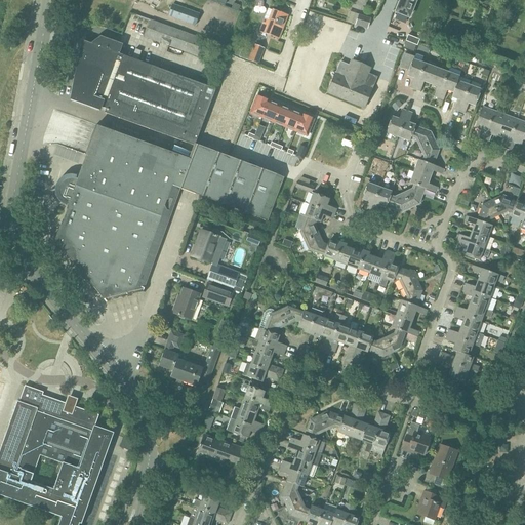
[(400,0),(396,11),(409,17),(415,0),(400,0)]
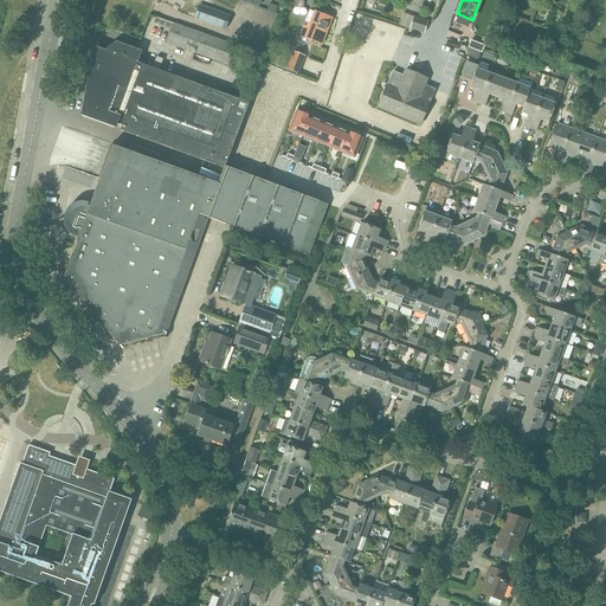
[(193,19),(225,30),(227,31),(233,17),(208,7),(207,8),(199,5),(193,19)]
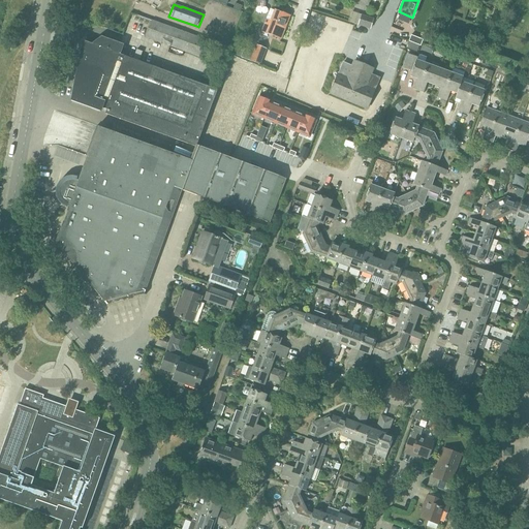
[(271,20),(267,19),(261,31),(281,39),(290,16),(275,9),(271,20)]
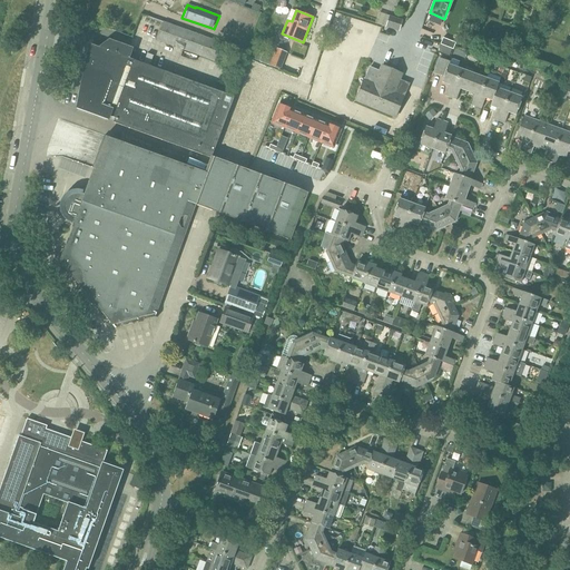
[(390,17),(386,27),(400,31),(403,21),(390,17)]
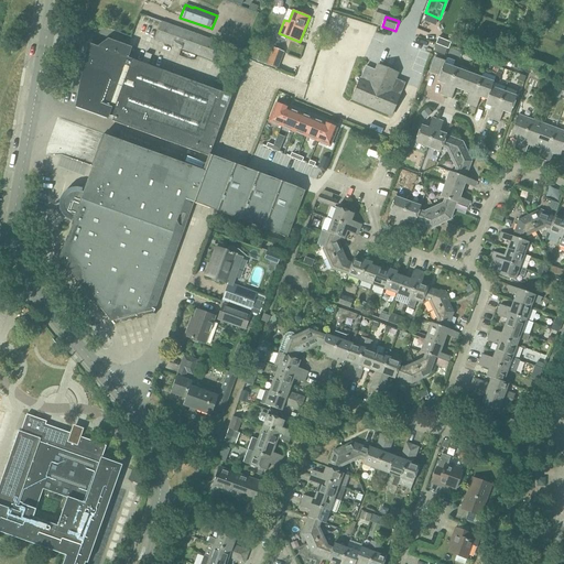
[(213,61),(219,43),(162,22),(155,40),(213,61)]
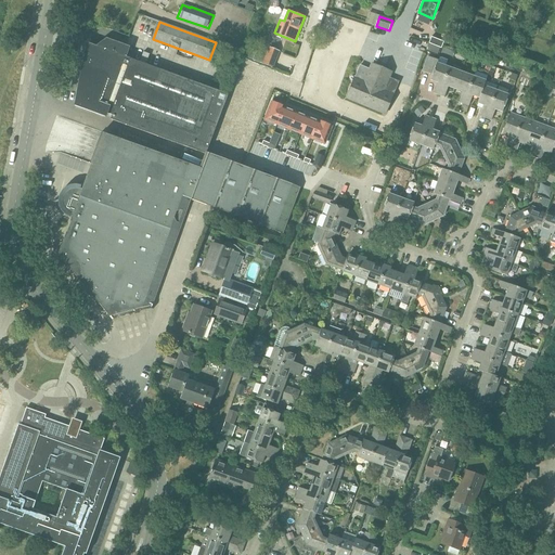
[(431,37),(429,43),(440,48),(441,48),(443,42),(431,37)]
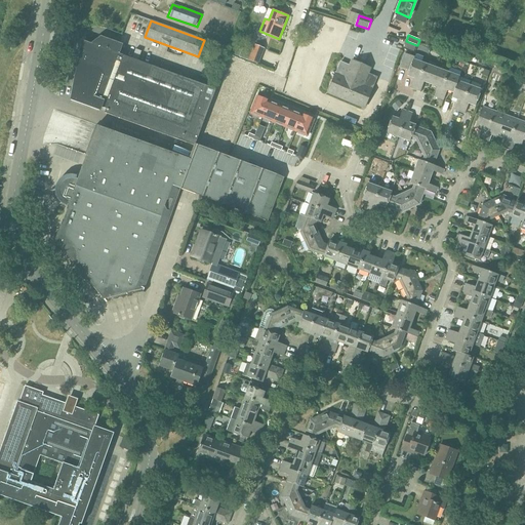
[(195,146),(216,89),(138,61),(142,51),(135,49),(132,58),(119,54),(123,44),(101,36),(90,44),(85,41),(81,52),(79,52),(71,96),(106,110),(105,114),(194,146),(195,146)]
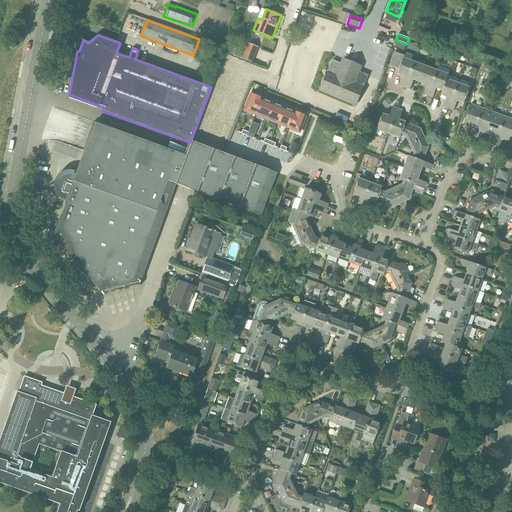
[(396,40),(394,46),(404,50),(406,44),(396,40)]
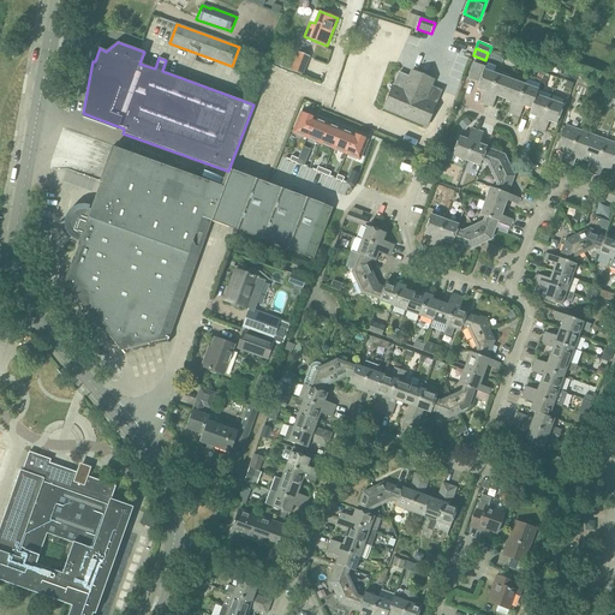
[(273,52),(269,63),(280,66),(284,57),(273,52)]
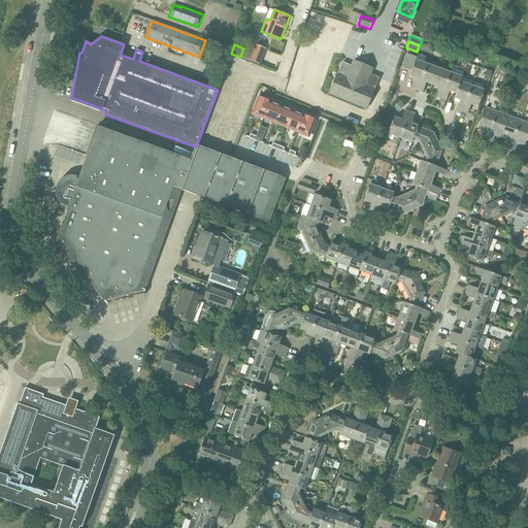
[(256,45),(254,53),(251,61),(260,64),(266,48),(256,45)]
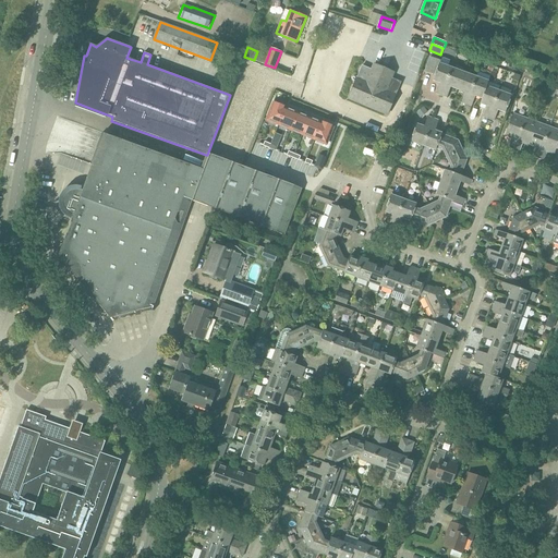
[(257,51),(254,60),(265,64),(268,56),(257,51)]
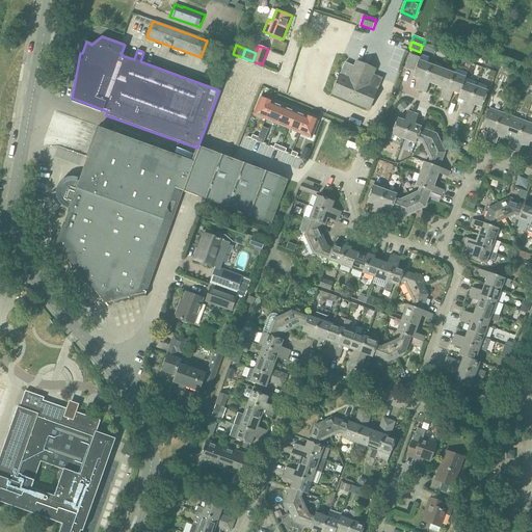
[(414,77),(420,79),(416,88),(421,90),(431,64),(420,60),(421,58),(420,58),(420,57),(413,54),(413,55),(411,55),(406,69),(415,72),(414,77)]
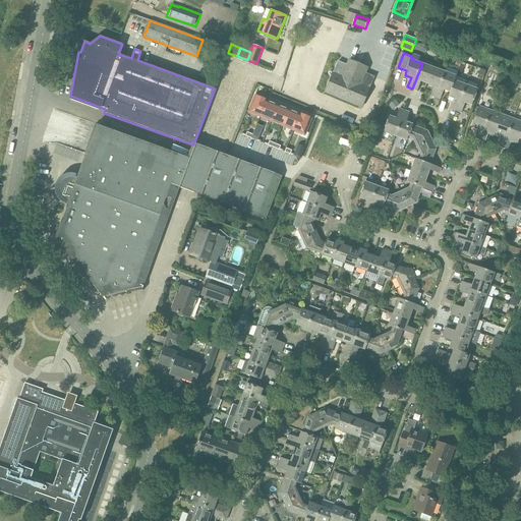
[(350,60),(348,66),(339,62),(333,74),(326,92),(362,107),(369,90),(374,77),(365,73),(367,68),(361,65),(363,62),(357,59),(356,63),(350,60)]
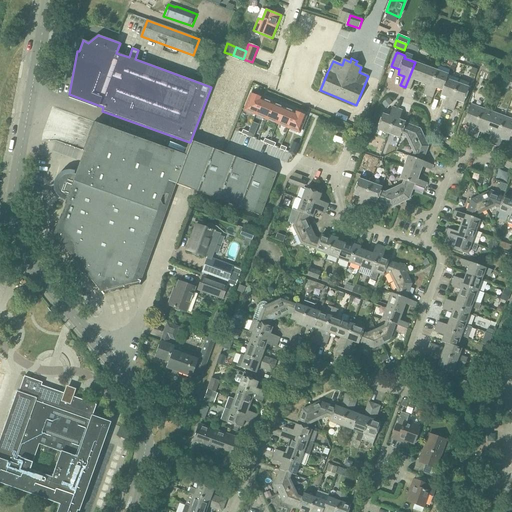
[(426,67),(415,62),(405,87),(410,89),(414,80),(420,82),(426,67)]
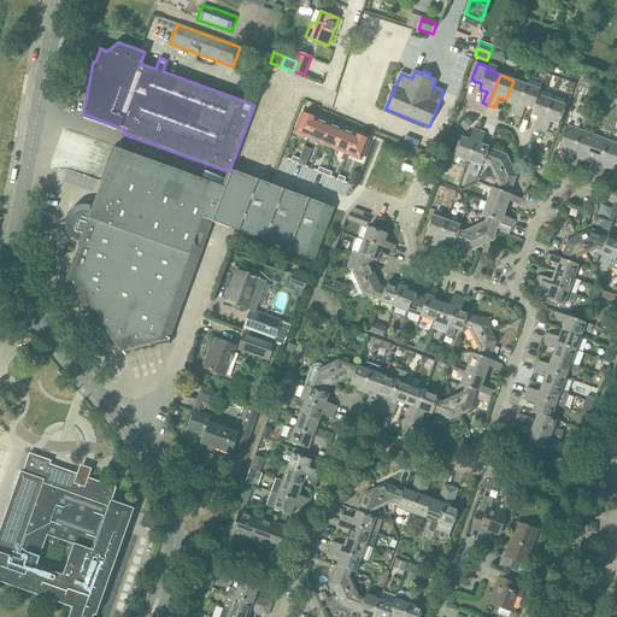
[(516,116),(513,122),(519,124),(522,117),(526,106),(533,109),(539,95),(542,84),(529,80),(527,86),(516,116)]
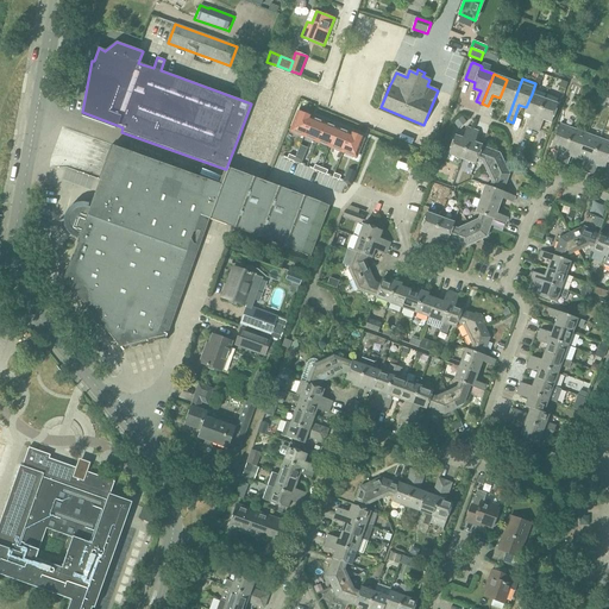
[(500,98),(507,101),(503,112),(509,114),(520,85),(507,80),(500,98)]
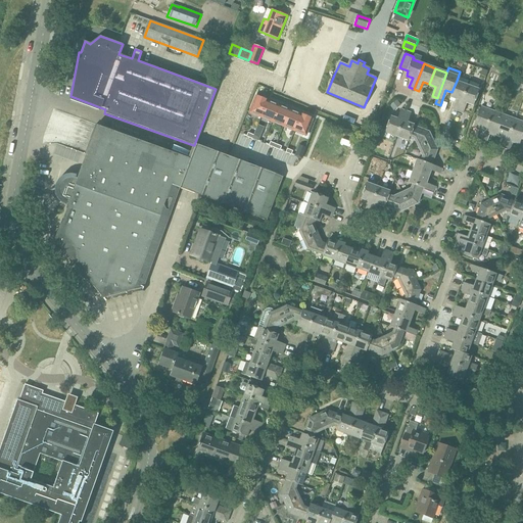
[(449,97),(457,99),(453,109),(458,111),(468,86),(457,81),(452,92),(449,97)]
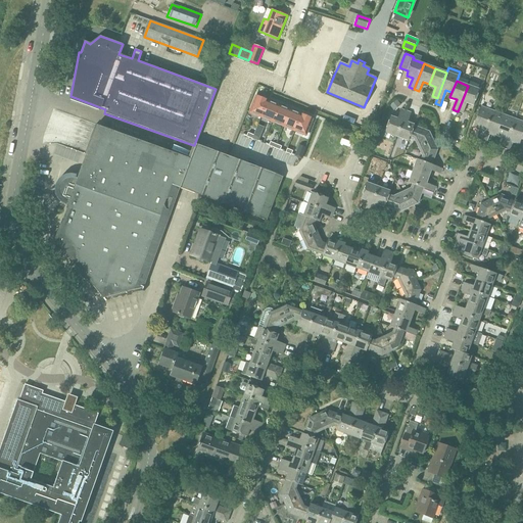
[(479,90),(468,86),(458,111),(463,113),(467,103),(473,106),(479,90)]
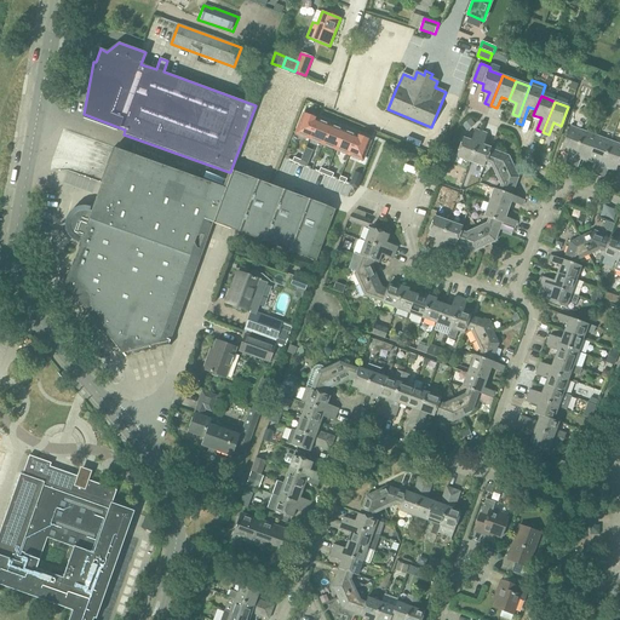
[(304,114),(296,133),(310,139),(317,120),(304,114)]
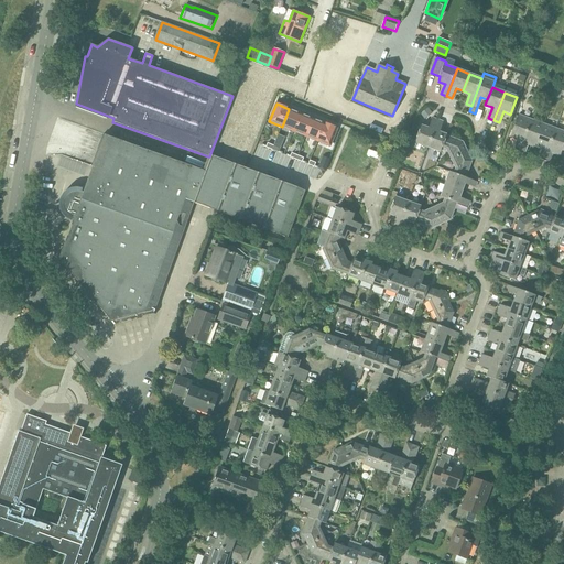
[(289,109),(282,127),(293,131),(301,114),(289,109)]
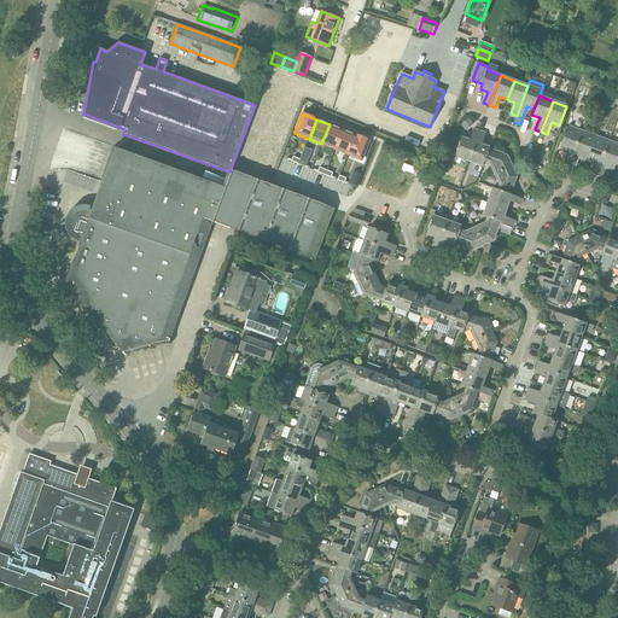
[(330,124),(321,144),(334,150),(343,130),(330,124)]
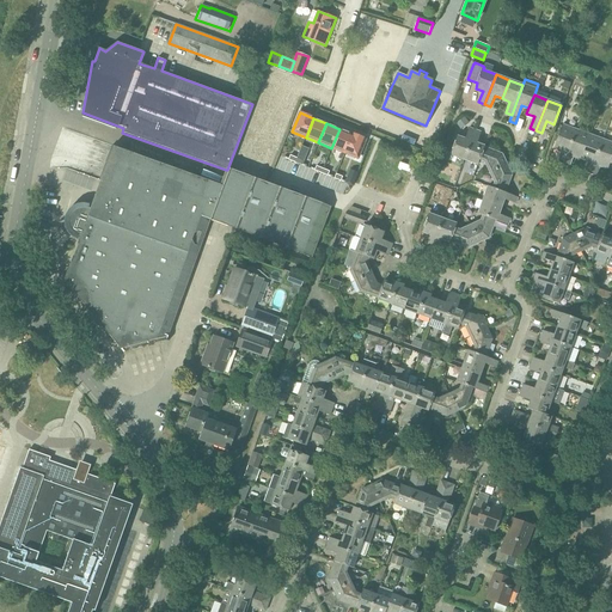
[(554,150),(562,152),(558,163),(564,164),(576,129),(563,124),(554,150)]
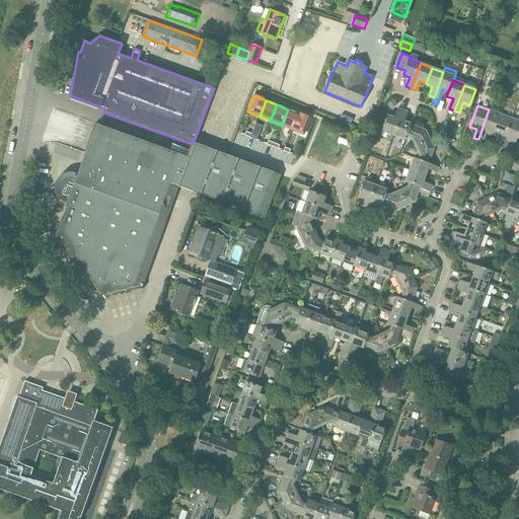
[(383,127),(382,131),(388,133),(387,136),(392,138),(393,135),(403,109),(398,108),(394,118),(388,116),(383,127)]
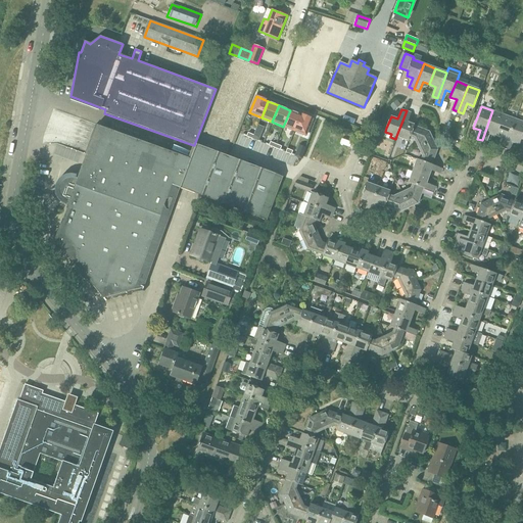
[(290,110),(283,127),(294,131),(301,114),(290,110)]
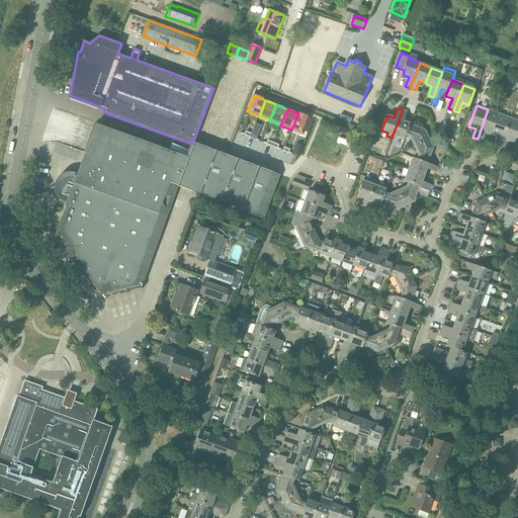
[(408,111),(403,109),(393,135),(405,140),(406,136),(410,124),(410,123),(404,121),(408,111)]
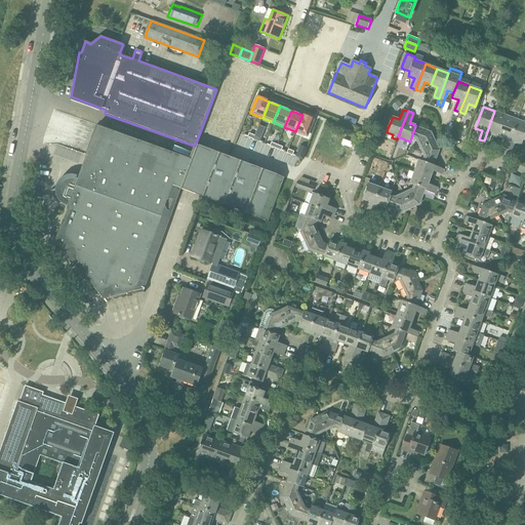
[(507,116),(494,111),(484,140),(488,143),(491,134),(498,136),(507,116)]
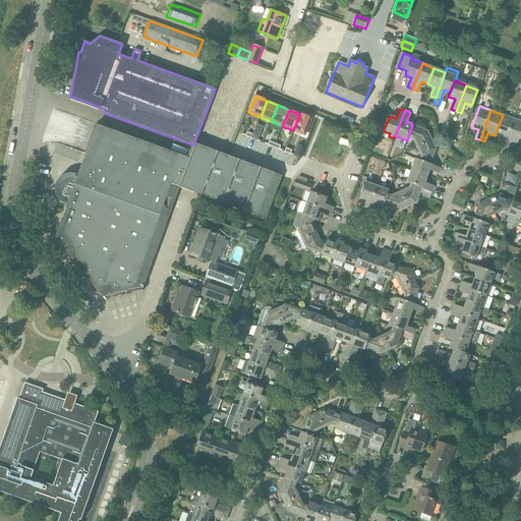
[(300,114),(293,130),(305,135),(311,119),(300,114)]
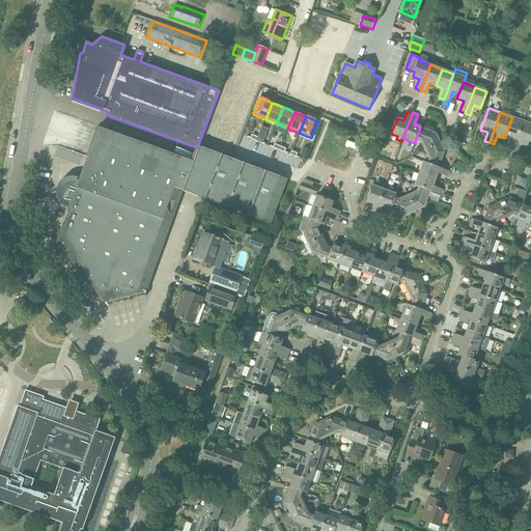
[(504,138),(510,141),(507,149),(512,151),(524,121),(512,117),(504,138)]
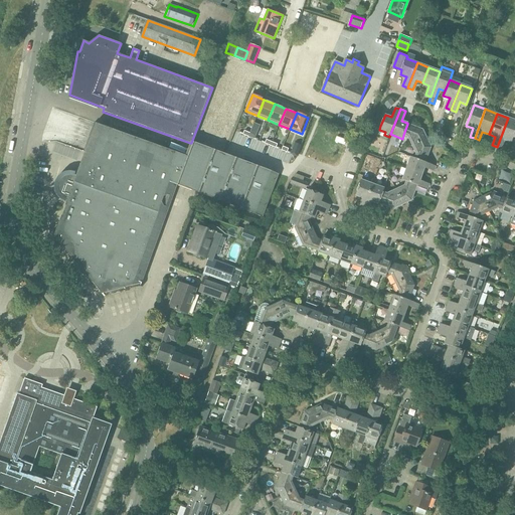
[(514,120),(508,118),(497,147),(502,149),(505,140),(512,143),(514,137),(514,134),(514,120)]
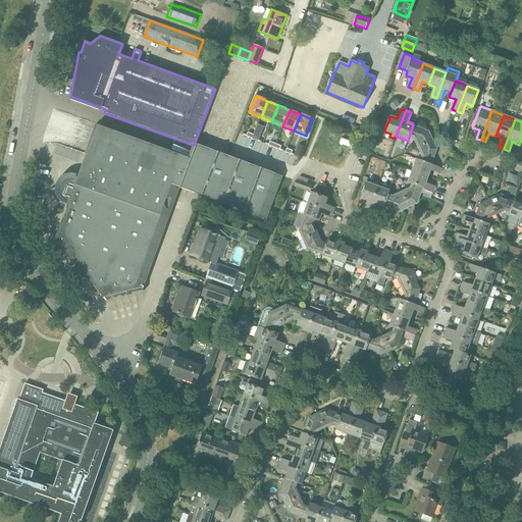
[(97,124),(93,136),(79,174),(71,173),(66,174),(62,176),(59,178),(168,218),(179,187),(266,218),(281,177),(194,145),(193,145),(189,158),(97,124)]
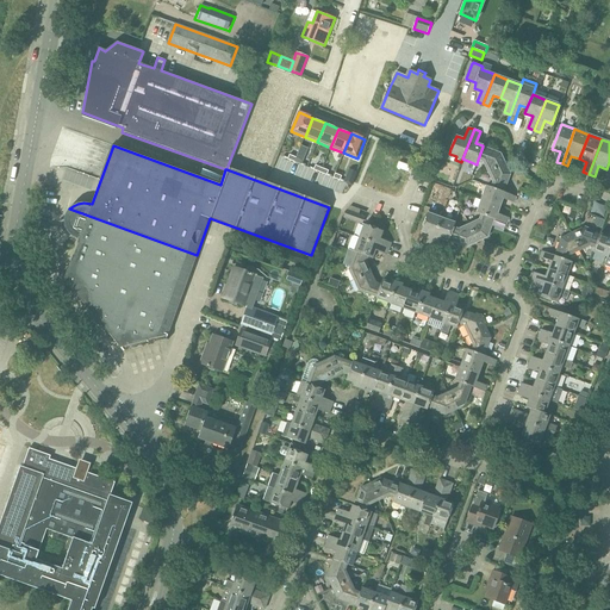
[(483,147),(478,160),(483,161),(487,173),(505,165),(500,154),(483,147)]
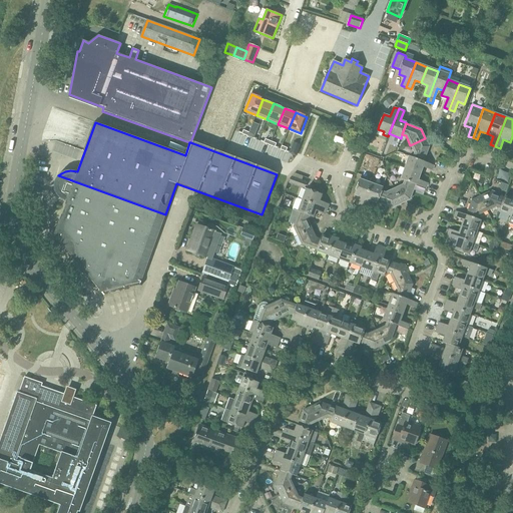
[(410,145),(414,153),(412,157),(424,161),(429,147),(425,138),(410,145)]
